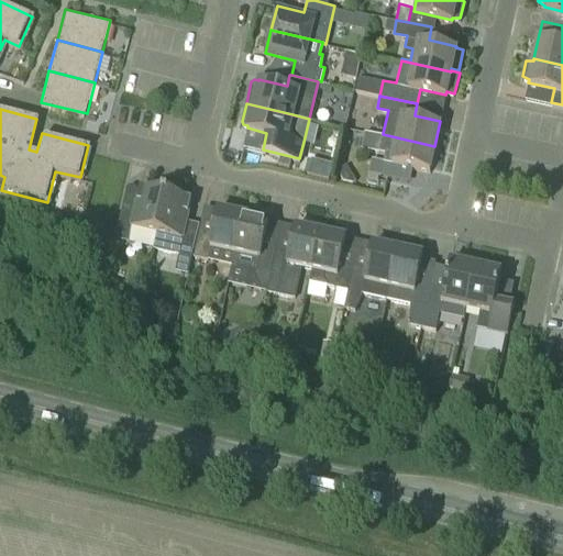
[(361,146),(393,153),(392,160),(430,168),(434,146),(383,134),(383,133),(365,129),(361,146)]
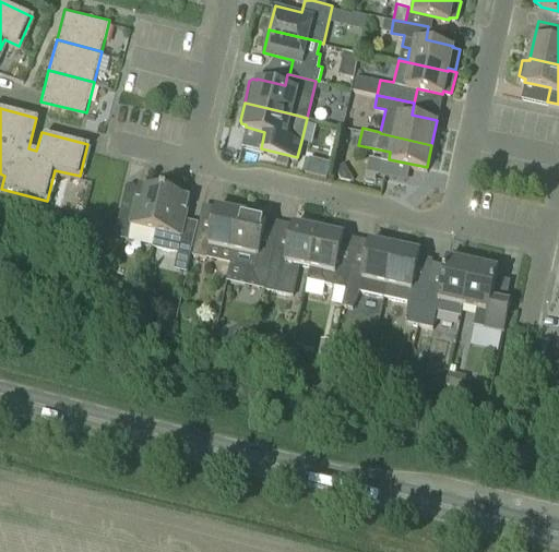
[(275,162),(286,164),(288,155),(277,153),(275,162)]
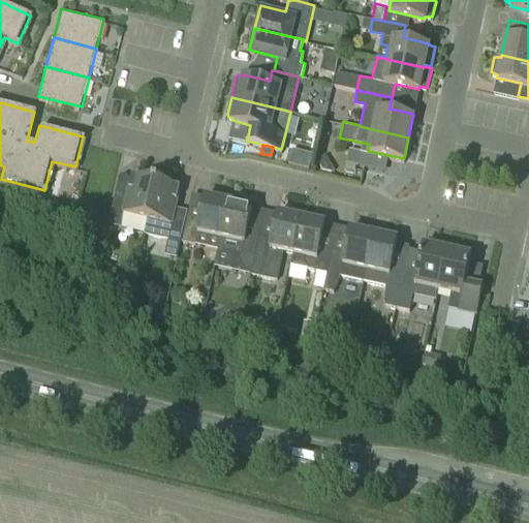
[(308,164),(312,150),(291,145),(288,159),(308,164)]
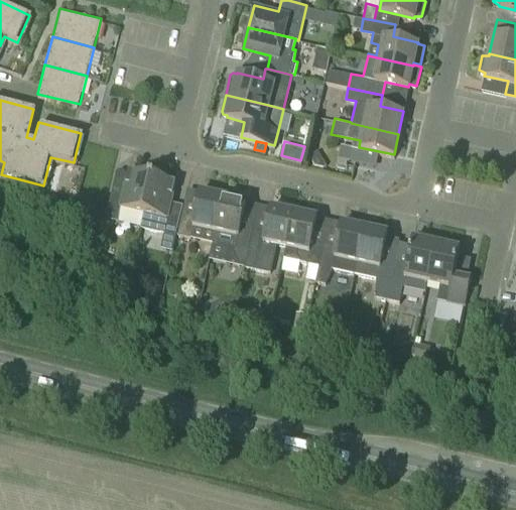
[(346,162),(347,157),(349,158),(351,145),(352,145),(341,143),(338,156),(337,160),(346,162)]
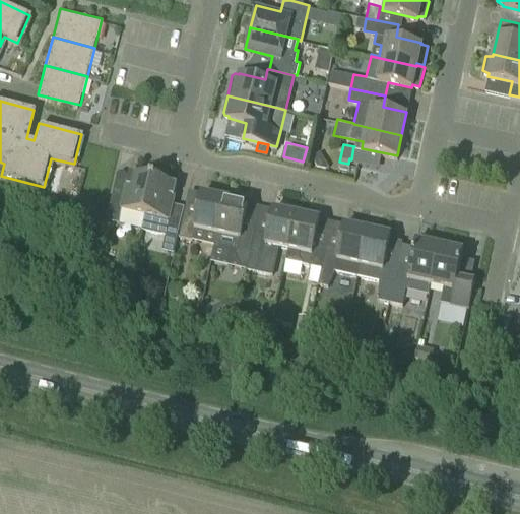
[(141,226),(144,211),(154,173),(144,170),(144,173),(130,170),(126,189),(114,186),(106,217),(119,220),(141,226)]
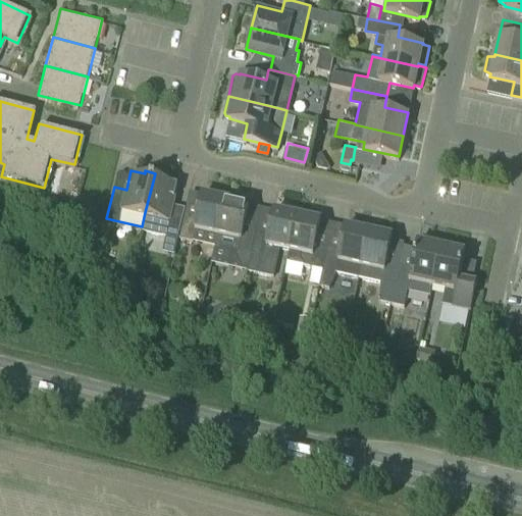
[(165,233),(178,235),(184,211),(186,205),(173,202),(178,182),(165,178),(165,175),(155,173),(145,212),(142,226),(165,233)]
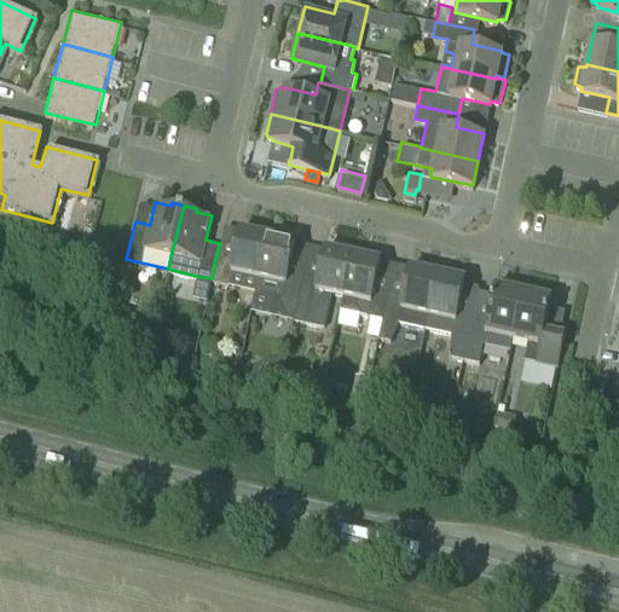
[(241,226),(235,254),(218,250),(212,278),(229,282),(232,267),(259,273),(270,225),(250,221),(246,224),(244,227),(241,226)]
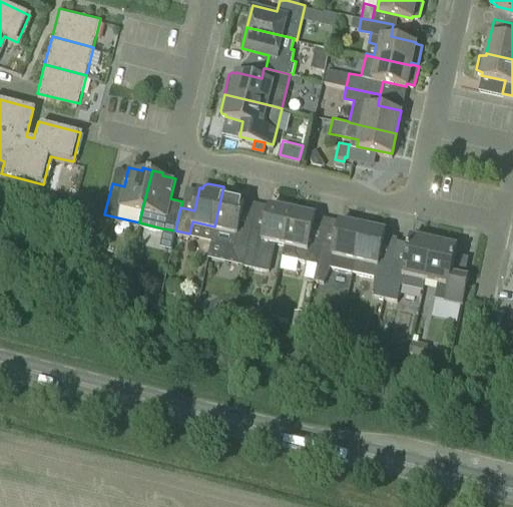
[(243,263),(251,223),(240,220),(245,197),(240,196),(240,193),(238,189),(223,186),(211,238),(232,243),(232,247),(237,262),(243,263)]
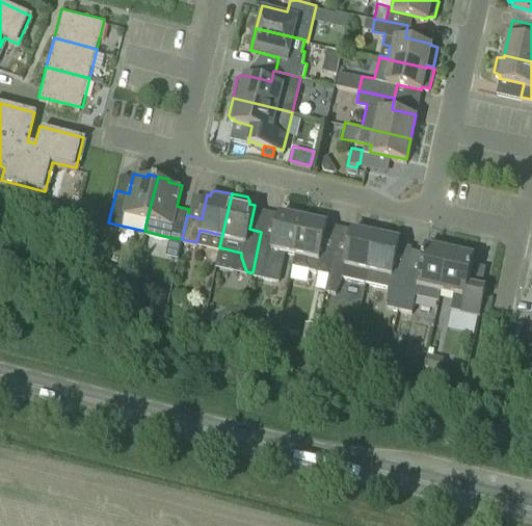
[(329,272),(335,247),(322,244),(327,221),(325,220),(324,213),(308,210),(303,216),(303,215),(295,252),(292,264),(329,272)]
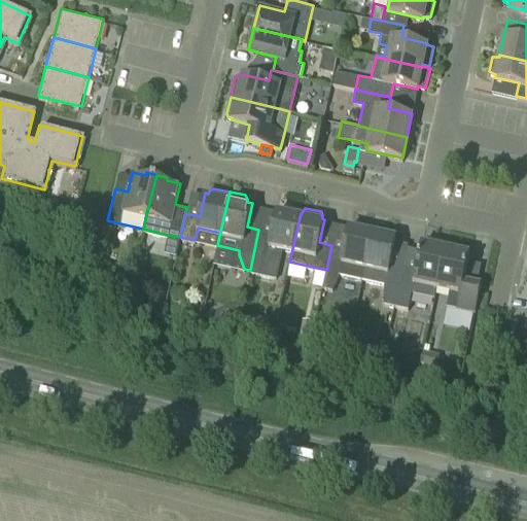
[(292,249),(301,213),(277,209),(272,233),(258,230),(250,270),(276,276),(282,246),(292,249)]
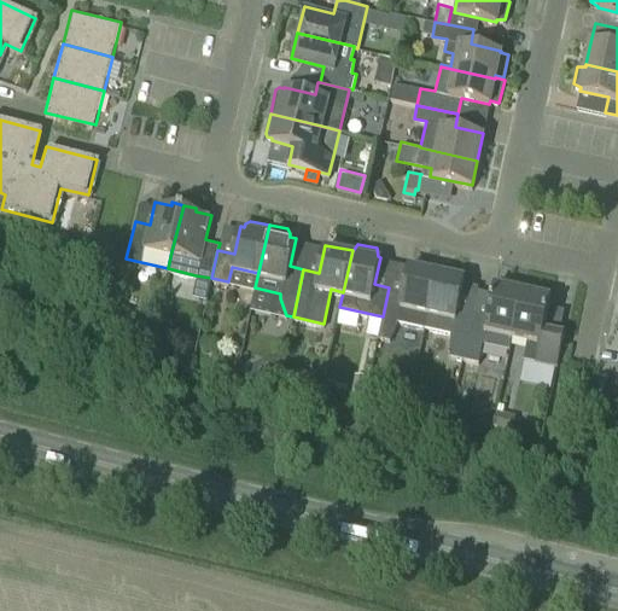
[(425,326),(437,269),(436,269),(433,262),(415,259),(410,263),(404,291),(389,287),(383,316),(378,335),(390,338),(398,320),(425,326)]
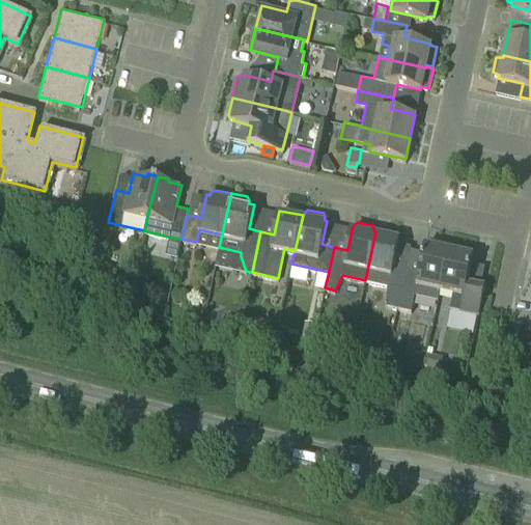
[(396,306),(406,269),(407,264),(394,261),(399,237),(397,237),(395,230),(381,227),(375,231),(365,280),(387,284),(387,304),(396,306)]
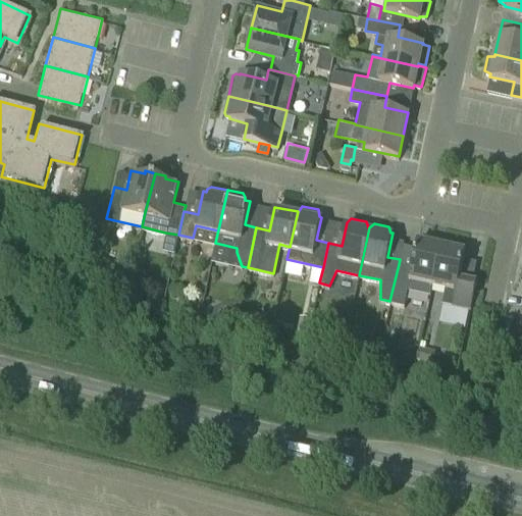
[(432,282),(442,238),(424,234),(420,236),(419,239),(418,239),(411,267),(399,264),(389,301),(404,304),(408,288),(430,293),(432,282)]
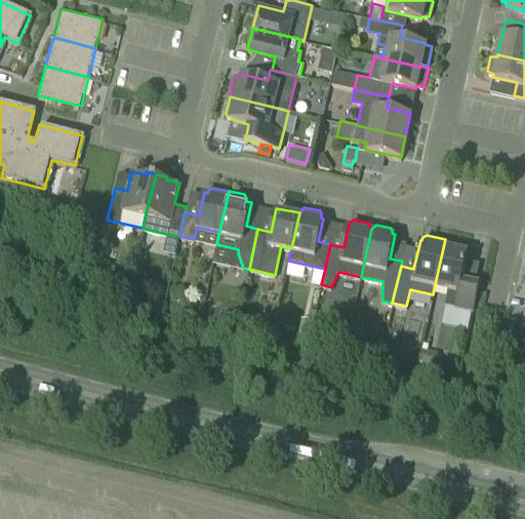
[(435,284),(448,286),(444,303),(473,309),(479,282),(462,278),(469,250),(466,249),(466,246),(463,243),(445,239),(435,284)]
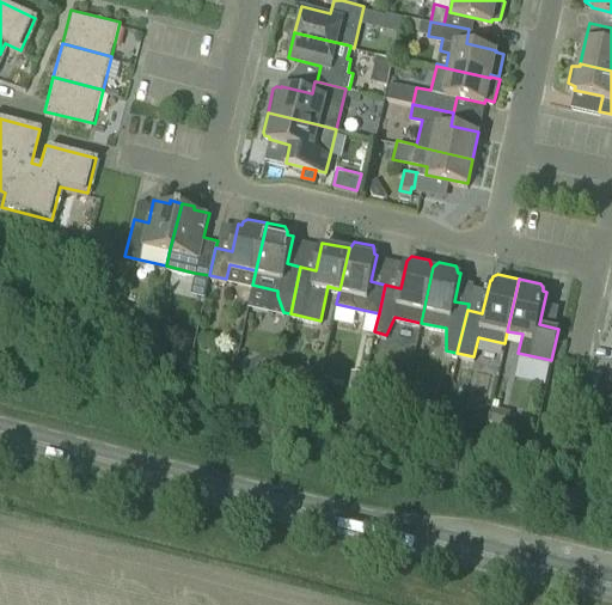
[(275,376),(277,368),(281,353),(270,350),(251,356),(249,370),(275,376)]
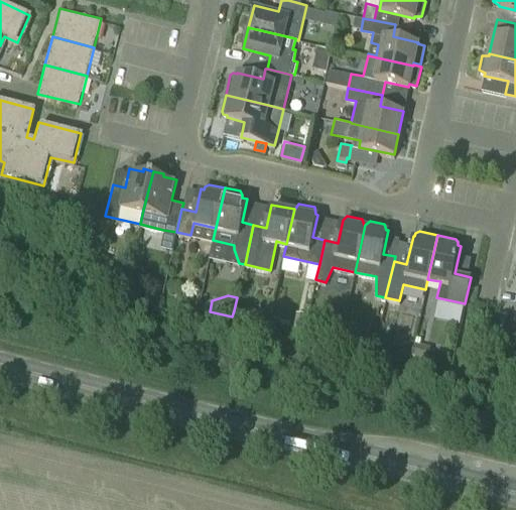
[(269,324),(270,319),(271,311),(255,308),(253,320),(269,324)]
